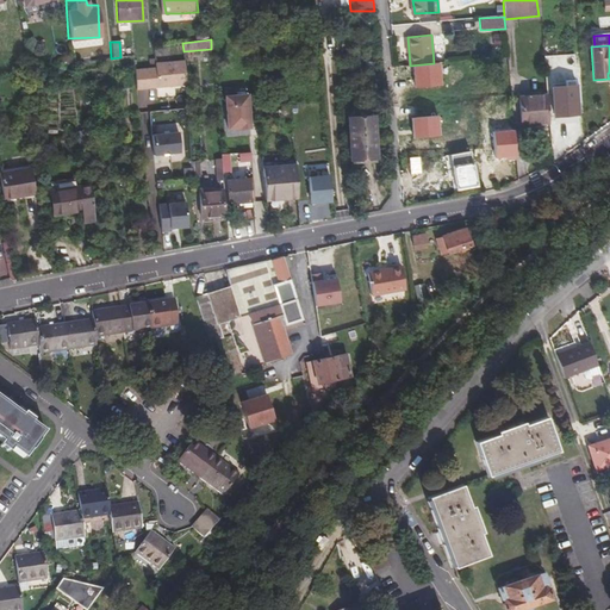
[(184,60),(154,61),(154,68),(135,68),(135,88),(185,87),(184,60)]
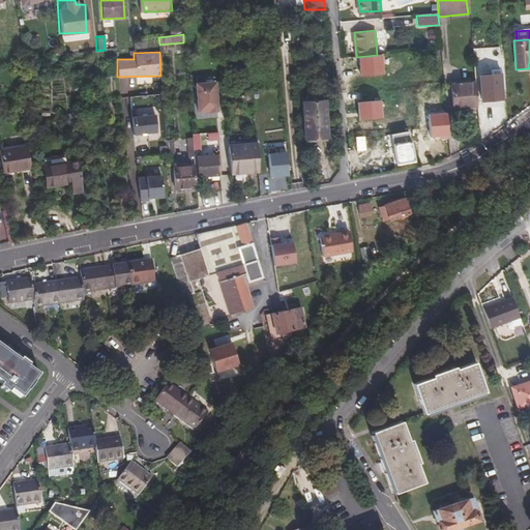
[(495,76),(494,70),(489,70),(489,76),(479,77),(481,101),(500,99),(498,75),(495,76)]
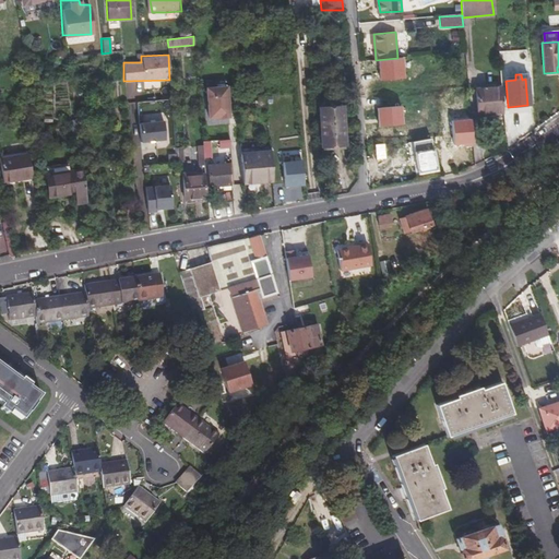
[(126,84),(128,95),(145,92),(143,81),(126,84)]
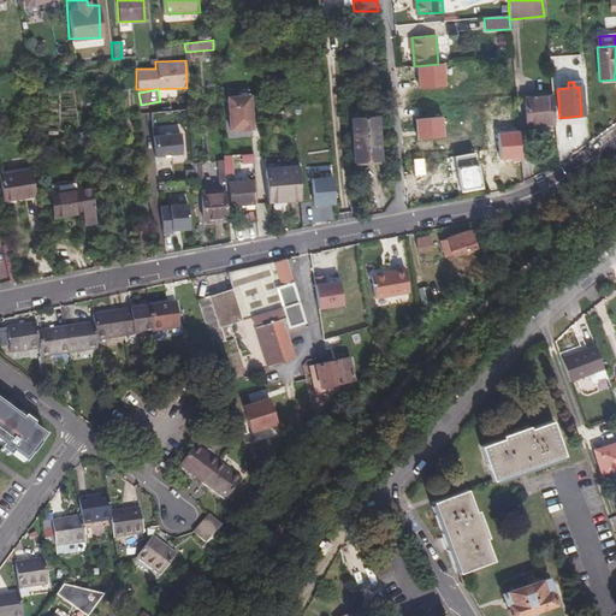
[(248,92),(223,95),(229,138),(254,135),(248,92)]
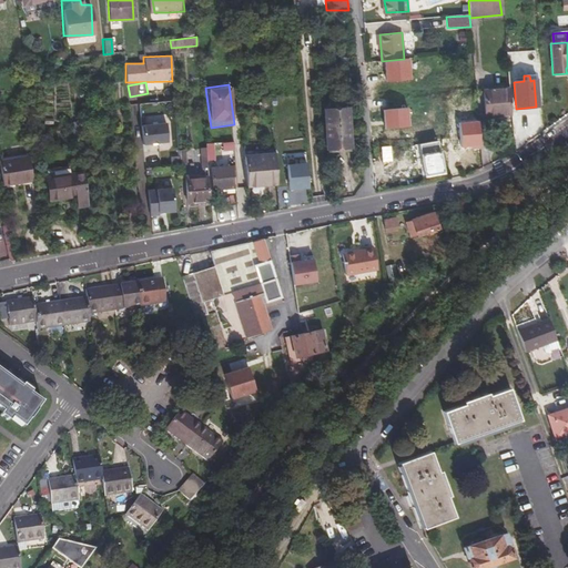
[(510,114),(508,87),(505,87),(506,90),(482,93),(485,117),(510,114)]
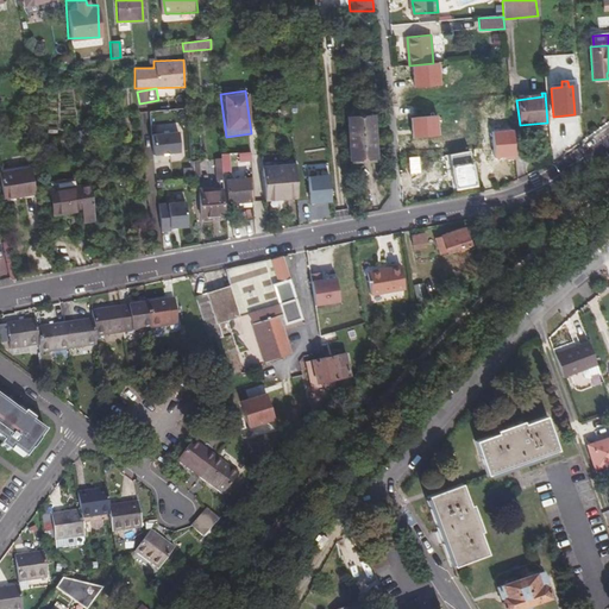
[(269,117),(269,107),(256,108),(257,118),(269,117)]
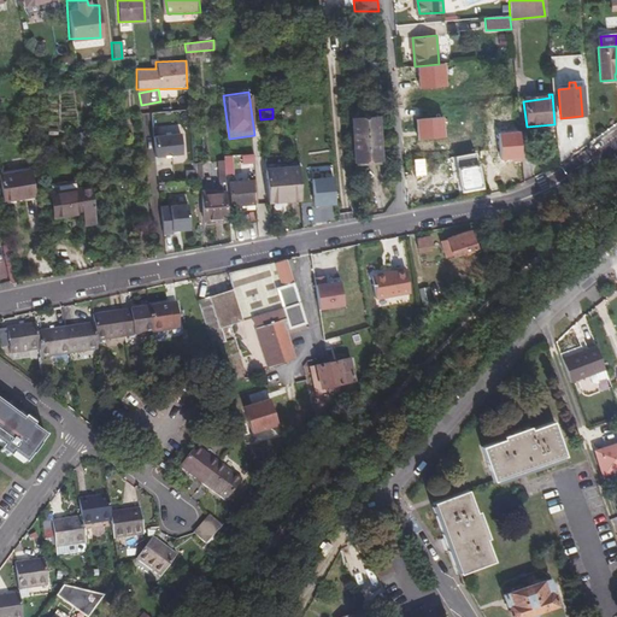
[(376,117),(352,119),(356,162),(380,159),(376,117)]
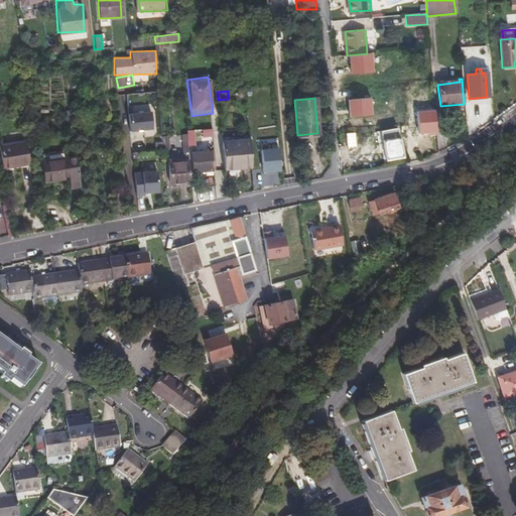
[(127,107),(128,130),(150,129),(149,106),(127,107)]
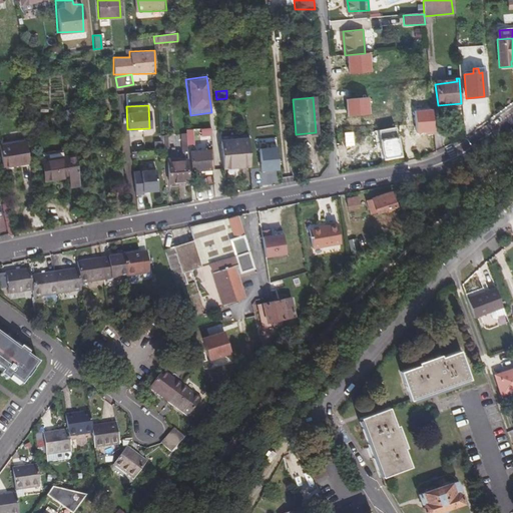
[(424,108),(406,109),(408,133),(417,133),(417,139),(428,138),(424,108)]
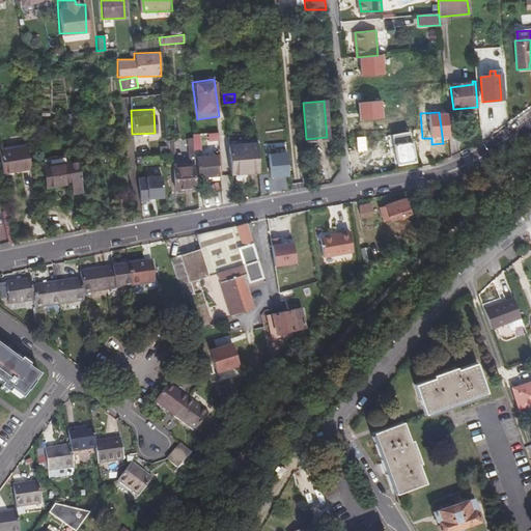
[(485,114),(478,115),(479,130),(486,130),(485,114)]
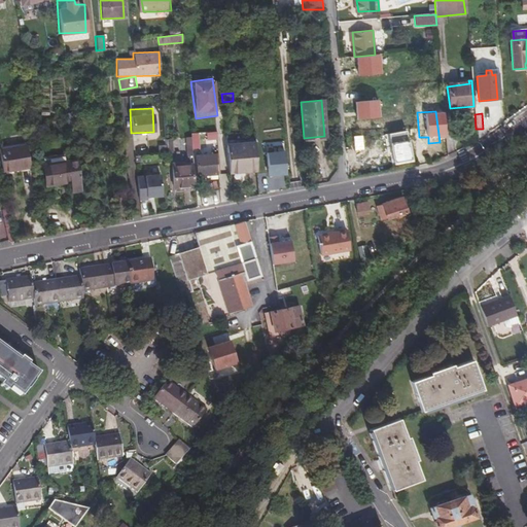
[(225,144),(224,130),(215,130),(216,144),(225,144)]
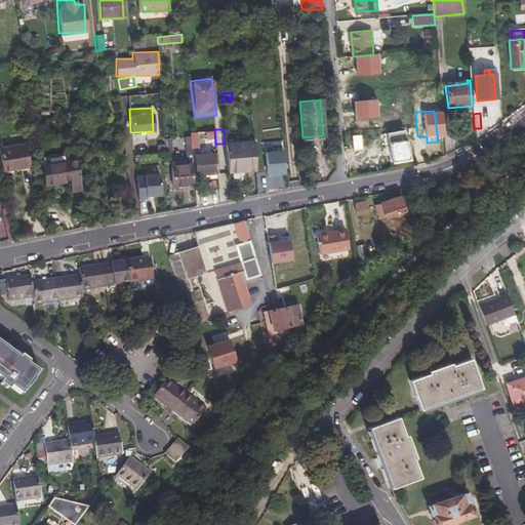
[(360,149),(359,135),(351,135),(352,149),(360,149)]
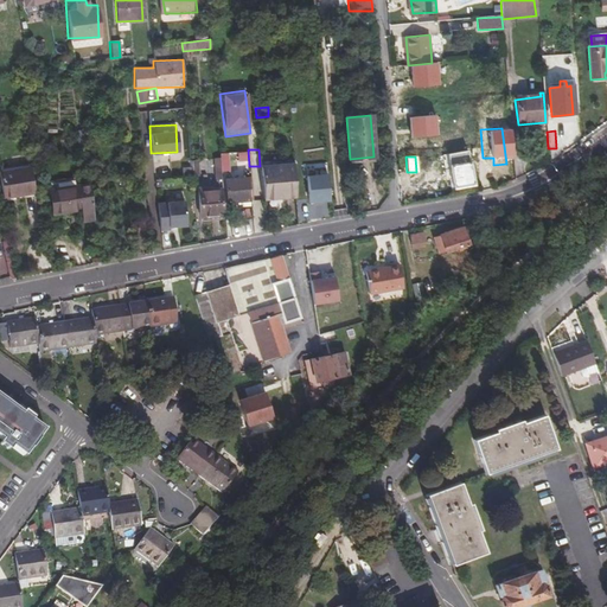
[(327,163),(305,163),(306,202),(328,202),(327,163)]
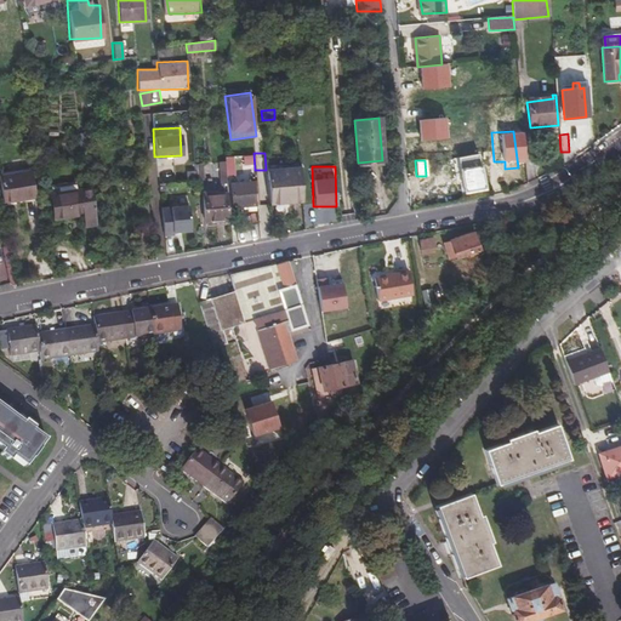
[(479,166),(460,170),(463,194),(484,191),(479,166)]
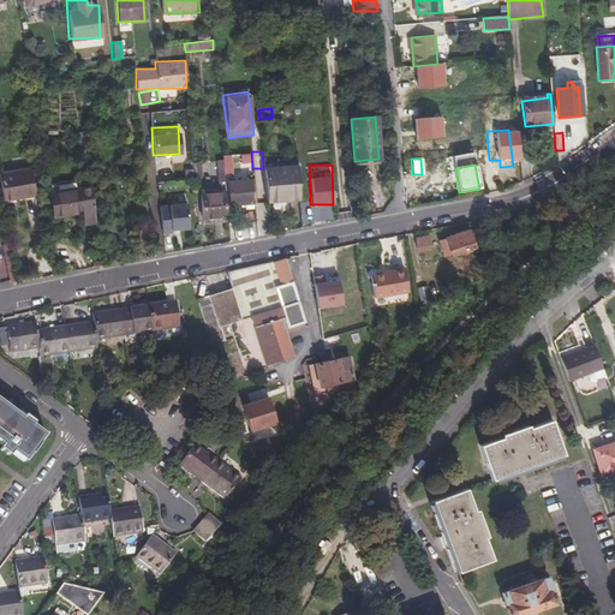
[(263,171),(264,178),(266,199),(285,198),(285,202),(299,199),(297,168),(263,171)]
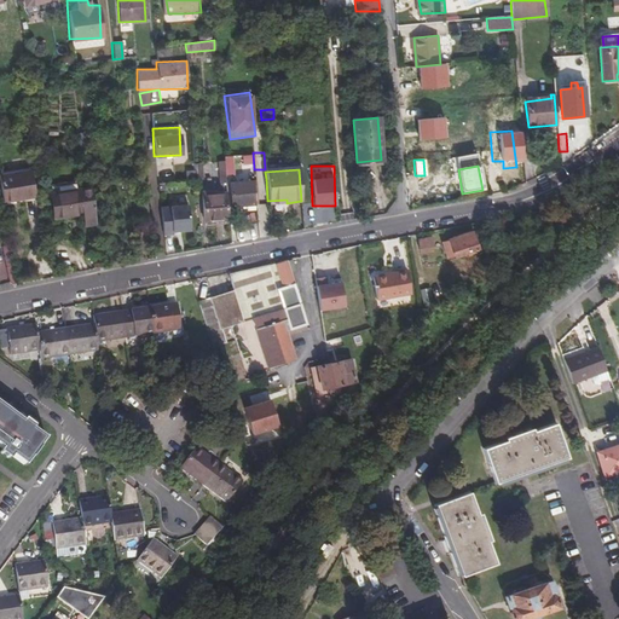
[(32,171),(0,175),(0,179),(4,201),(35,195),(32,171)]
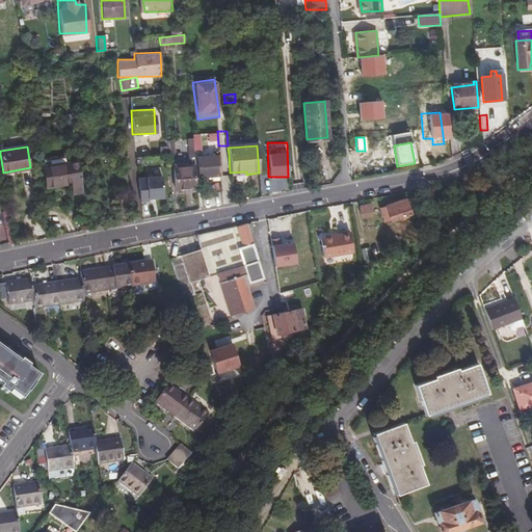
[(198,176),(230,174),(230,173),(229,154),(197,157),(198,176)]
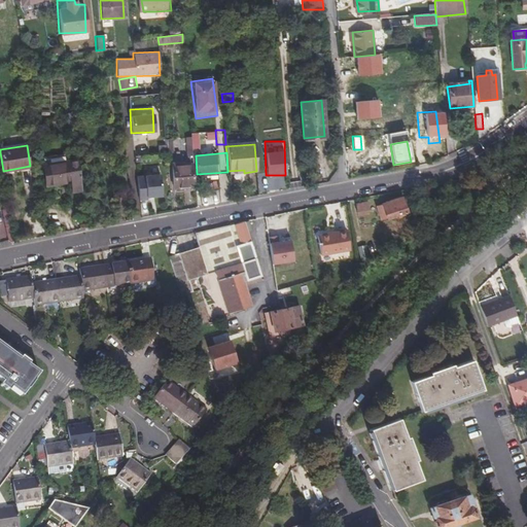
[(80,189),(76,159),(67,161),(42,164),(45,185),(70,181),(71,191),(80,189)]
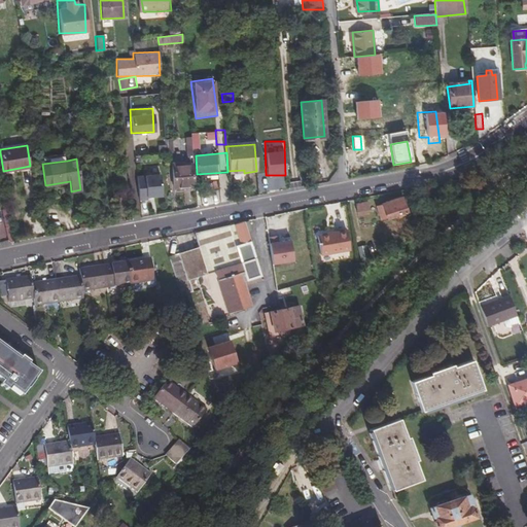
[(180,162),(171,163),(173,187),(191,186),(189,163),(180,164),(180,162)]
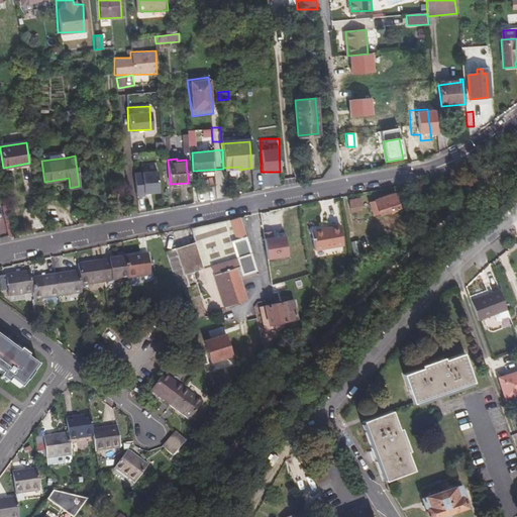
[(141,175),(161,174),(159,161),(140,163),(141,175)]
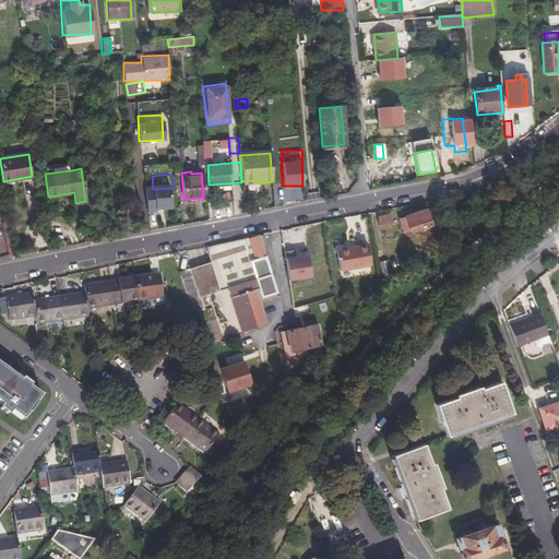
[(153,189),(152,176),(142,176),(144,202),(175,200),(174,188),(153,189)]
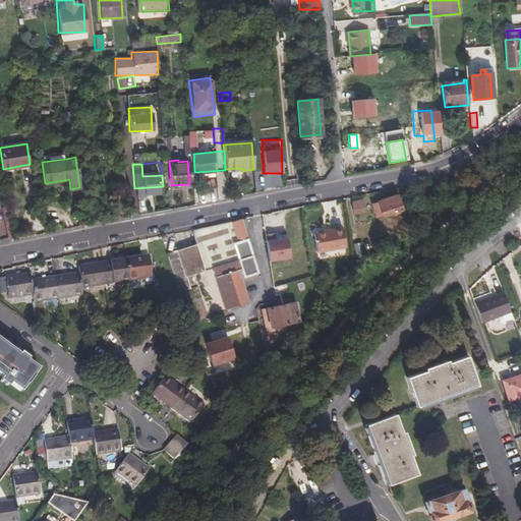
[(395,194),(372,203),(378,217),(400,208),(395,194)]
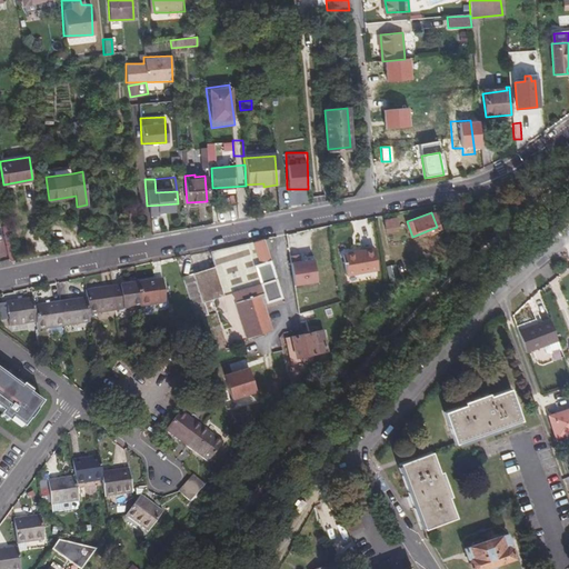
[(397,218),(383,218),(383,232),(397,232),(397,218)]
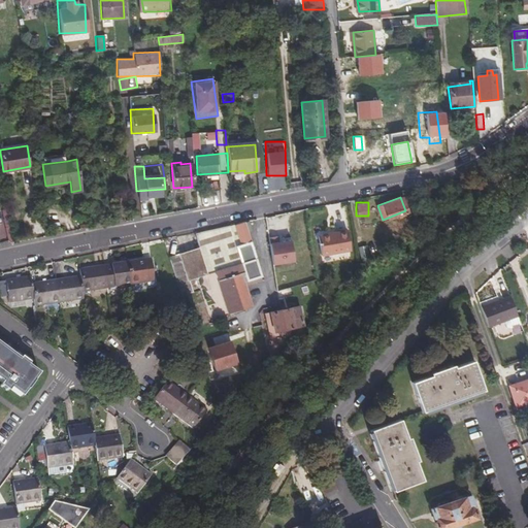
[(248,222),(234,225),(236,234),(239,244),(249,241),(245,231),(250,230),(248,222)]
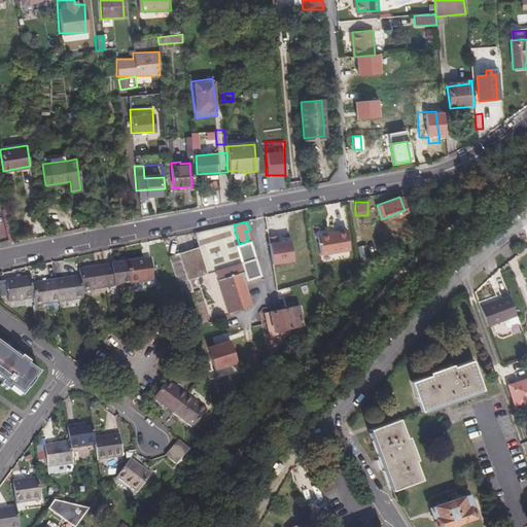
[(235,243),(248,284),(260,280),(248,241),(239,244),(236,234),(234,224),(229,225),(235,243)]
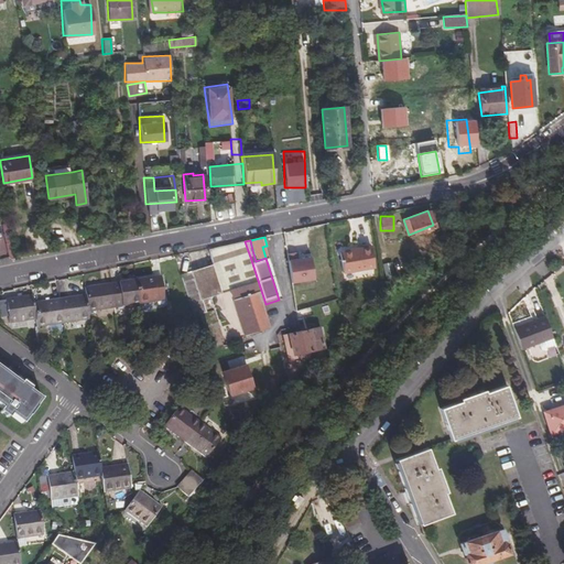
[(243,241),(227,245),(253,326),(256,325),(246,293),(257,290),(262,305),(266,304),(251,260),(245,241),(243,241)]
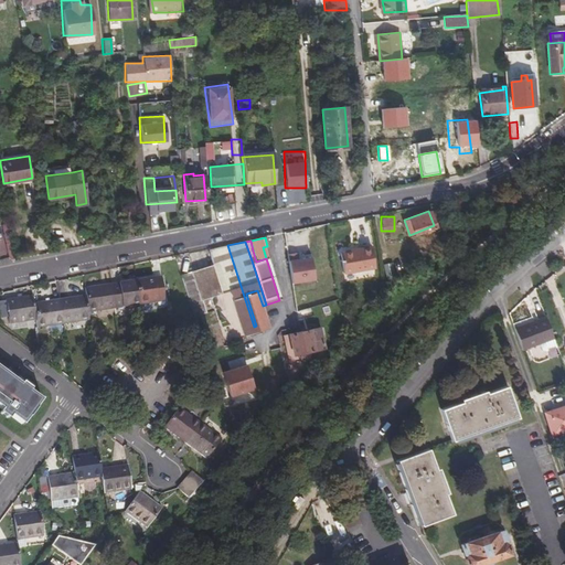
[(254,327),(227,245),(226,244),(206,251),(210,265),(178,274),(192,316),(204,311),(215,347),(244,337),(248,336),(247,332),(255,330),(254,327)]
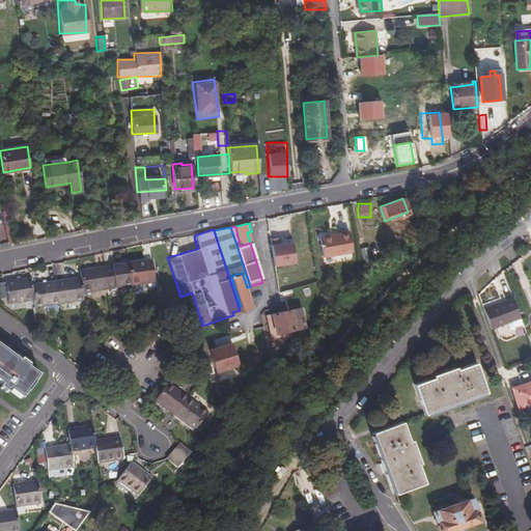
[(346,234),(317,240),(320,260),(350,254),(346,234)]
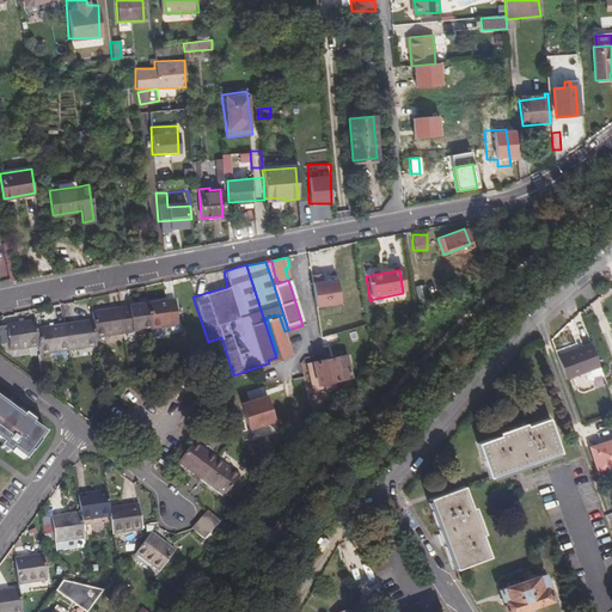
[(336,276),(311,281),(316,307),(341,303),(336,276)]
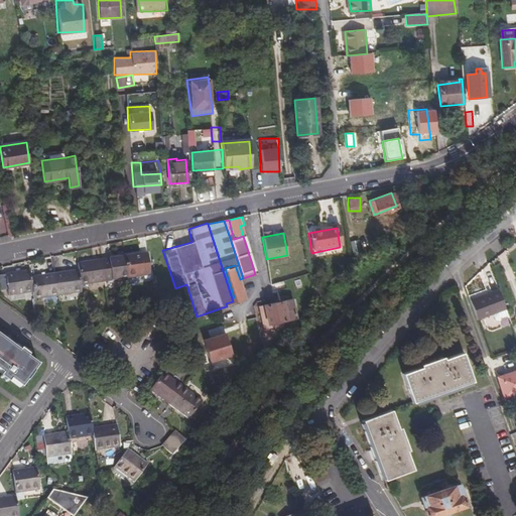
[(125,258),(128,280),(142,278),(144,277),(150,276),(146,255),(142,256),(140,255),(125,258)]
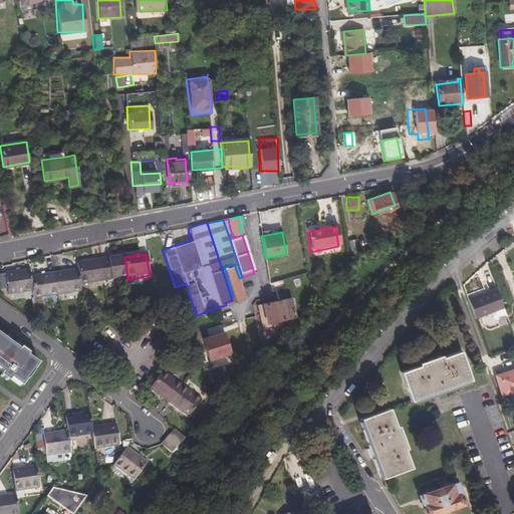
[(101,261),(104,282),(109,281),(113,281),(127,279),(124,257),(108,259),(107,260),(101,261)]
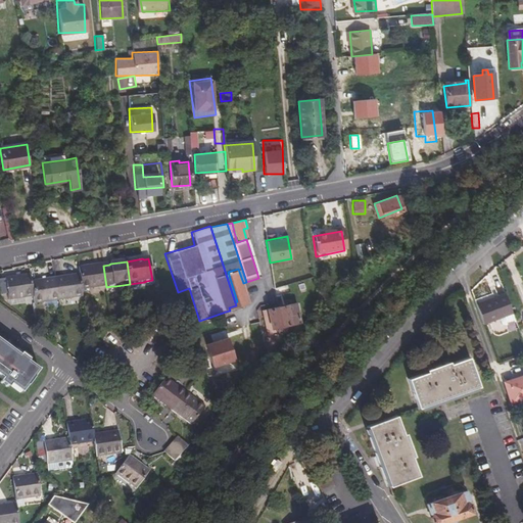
[(106,287),(103,266),(103,265),(79,268),(80,275),(82,290),(106,287)]
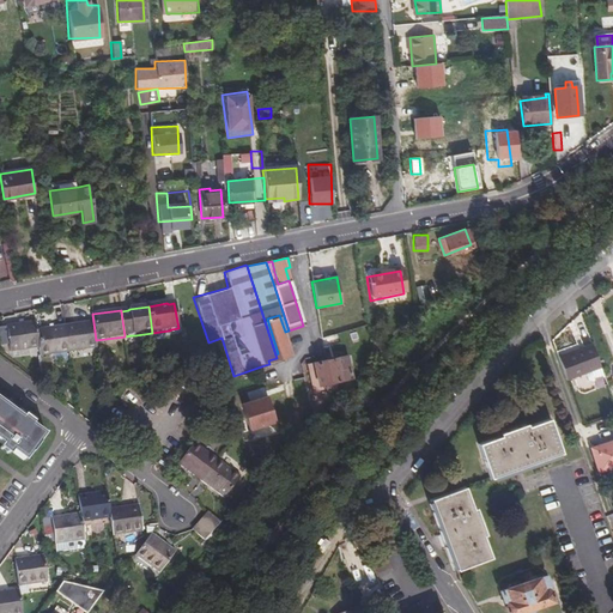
[(289,350),(291,350),(286,338),(285,332),(279,315),(267,319),(278,353),(289,350)]
